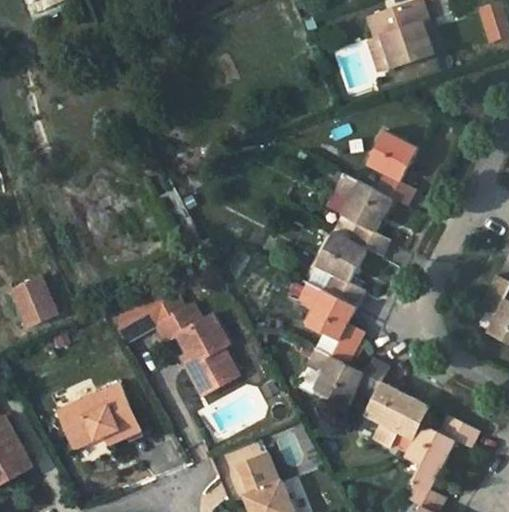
[(414,0),(366,16),(373,37),(383,34),(394,67),(433,53),(427,35),(422,21),(428,19),(421,0),(414,0)]
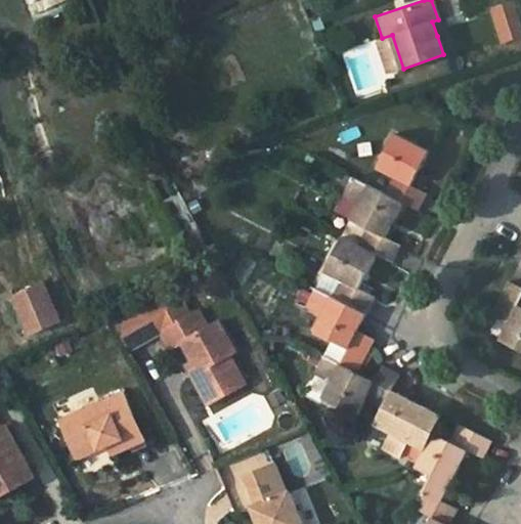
[(520,33),(520,22),(514,1),(492,7),(503,39),(520,33)]
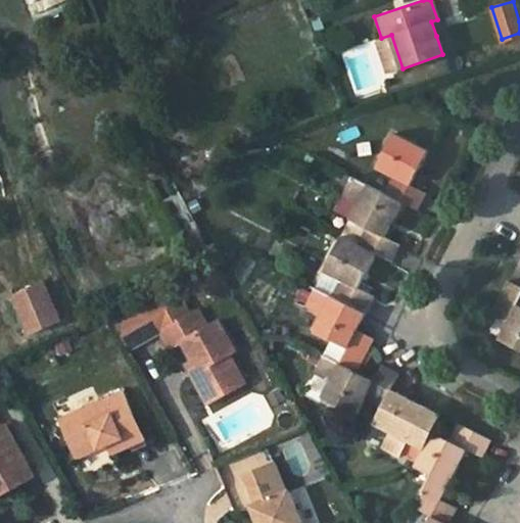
[(442,34),(437,19),(431,21),(436,36),(442,34)]
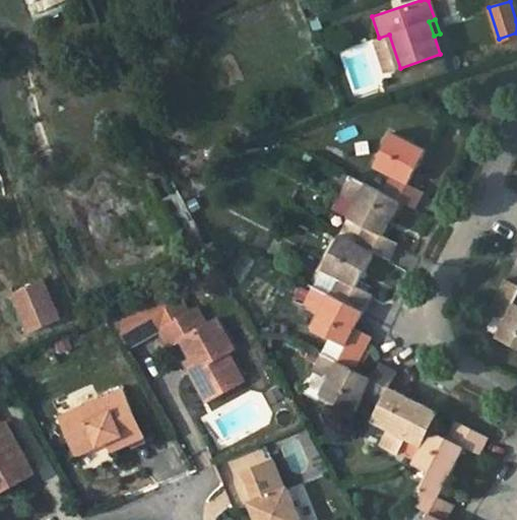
[(385,73),(400,68),(389,35),(379,38),(373,41),(385,73)]
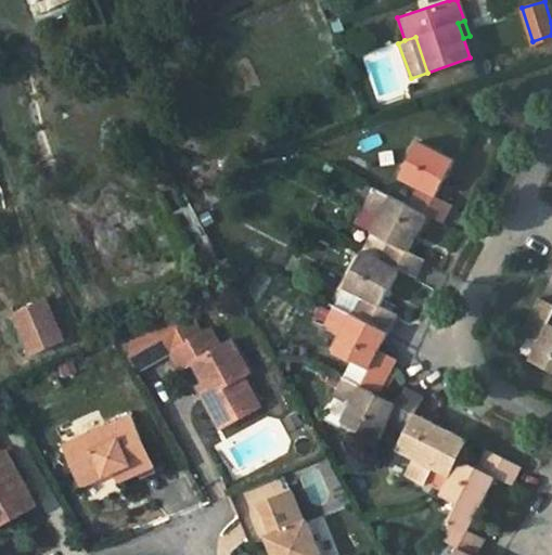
[(413,186),(406,204),(424,214),(441,222),(450,205),(432,195),(450,159),(415,142),(397,178),(413,186)]
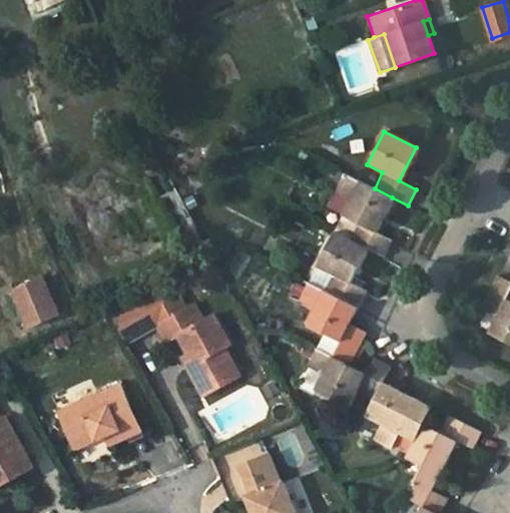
[(344,173),(335,190),(349,197),(341,214),(358,223),(350,239),(366,247),(382,255),(388,244),(391,240),(374,231),(392,197),(375,188),(344,173)]
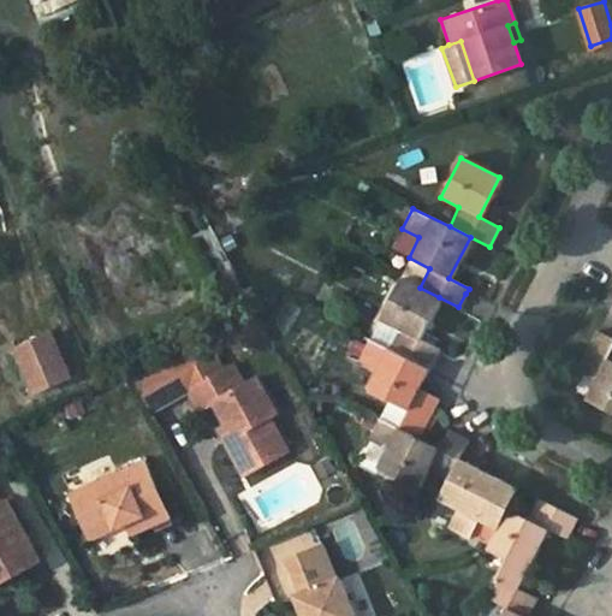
[(419,237),(402,229),(392,248),(409,258),(419,237)]
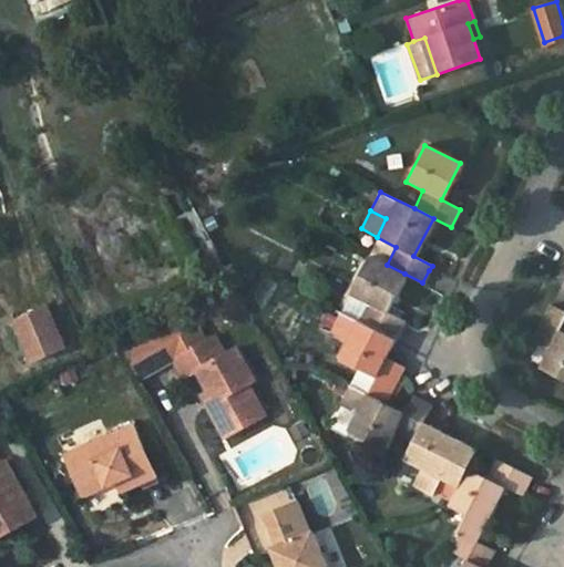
[(349,294),(351,295),(367,303),(362,312),(358,322),(396,341),(402,327),(403,322),(386,312),(404,274),(387,265),(369,256),(349,294)]
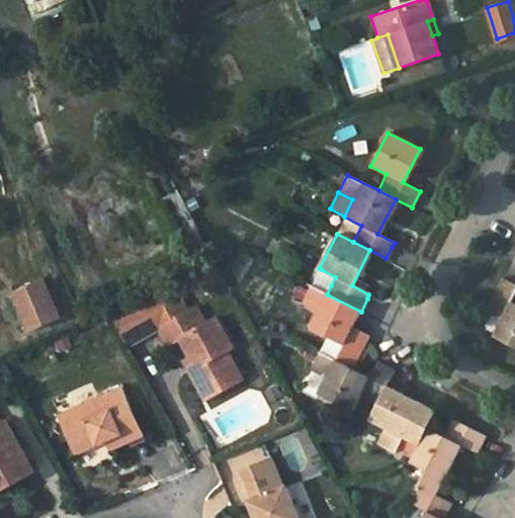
[(335,277),(321,269),(317,277),(331,285),(335,277)]
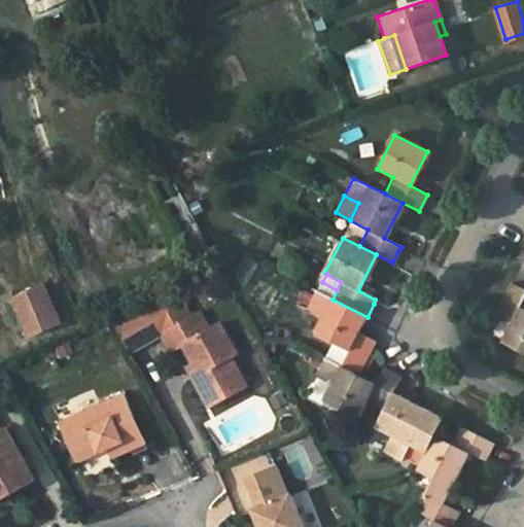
[(523,289),(513,283),(495,316),(511,323),(502,341),(523,352),(523,309),(519,308),(523,297),(523,289)]
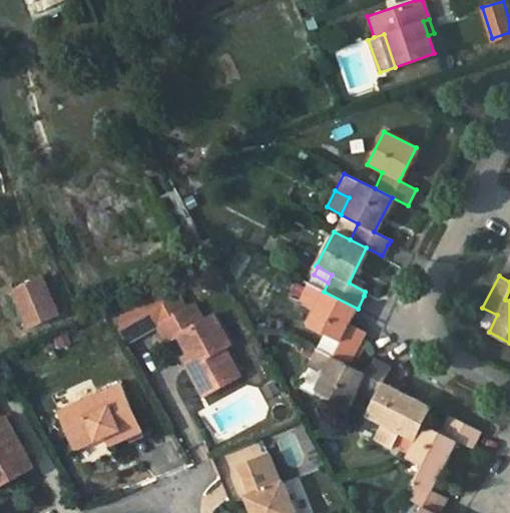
[(40,278),(12,289),(29,326),(56,314),(40,278)]
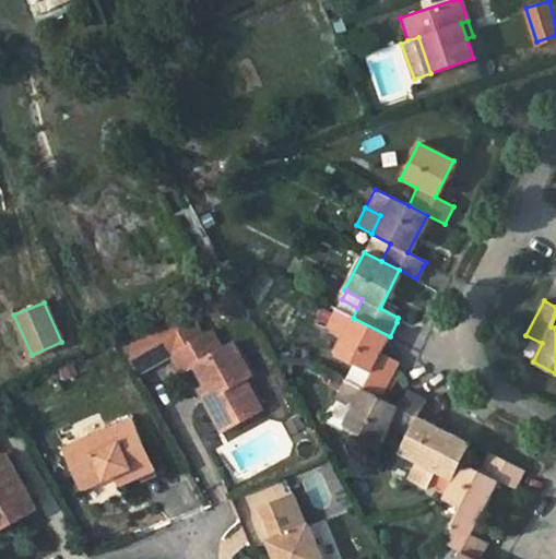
[(363,389),(380,399),(393,375),(398,364),(381,354),(390,336),(353,318),(334,308),(324,326),(342,337),(335,354),(370,372),(363,389)]
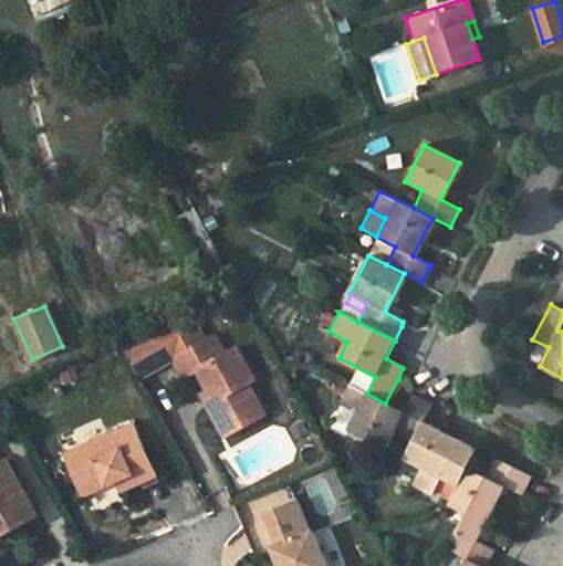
[(170,358),(202,341),(190,318),(117,349),(134,379),(170,358)]
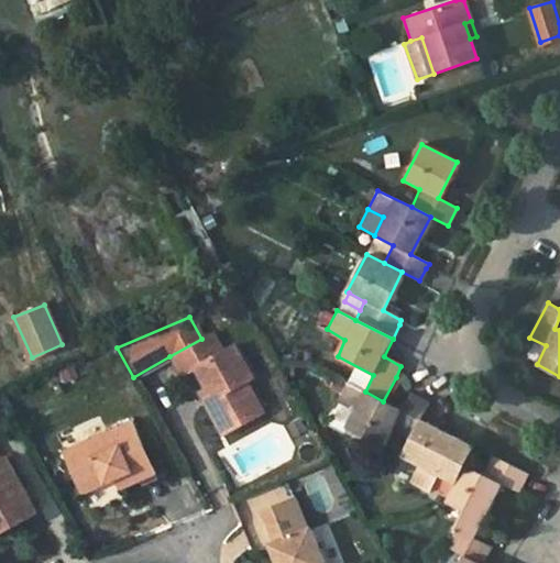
[(194,367),(206,388),(212,400),(205,405),(221,434),(261,411),(245,382),(251,378),(232,346),(220,352),(210,334),(201,339),(169,356),(180,375),(194,367)]
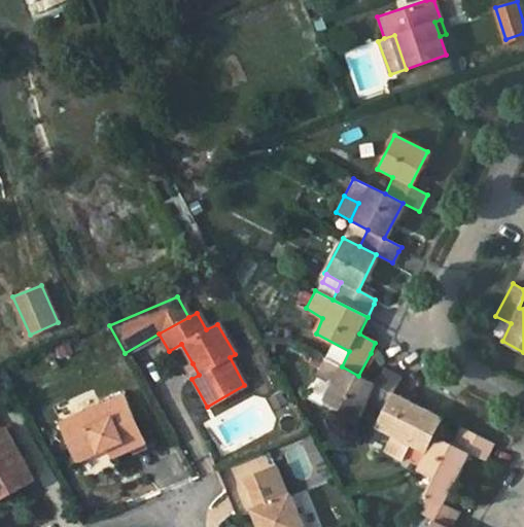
[(384,411),(393,393),(400,378),(384,371),(376,385),(358,376),(342,366),(324,358),(316,377),(332,386),(324,401),(359,419),(368,403),(384,411)]
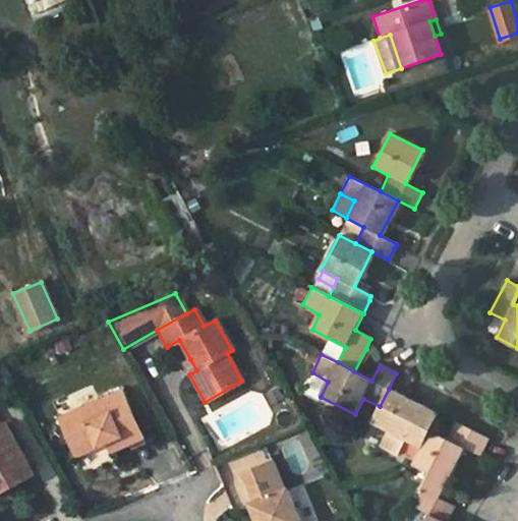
[(183,363),(189,374),(196,370),(190,359),(183,363)]
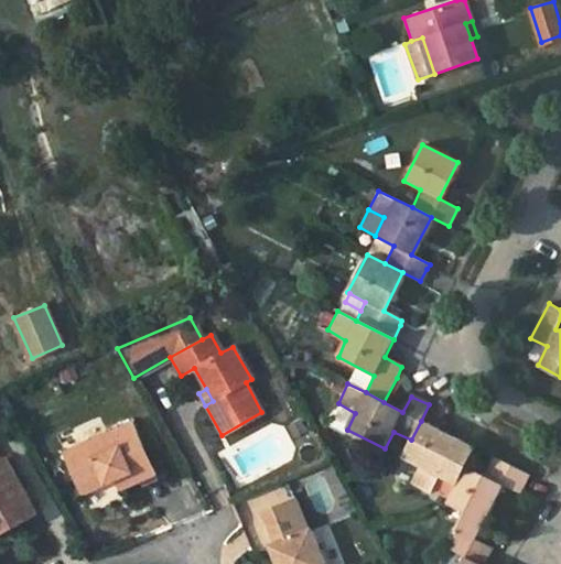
[(421,421),(411,440),(402,458),(421,468),(413,485),(431,494),(439,477),(454,486),(464,465),(473,447),(448,434),(421,421)]
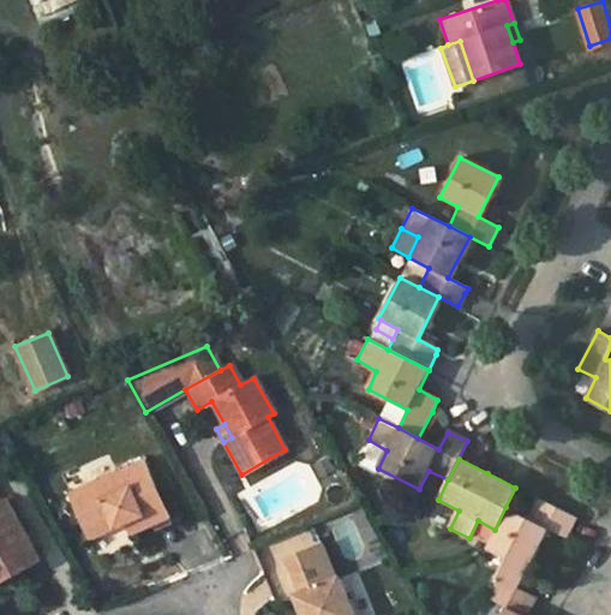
[(142,463),(69,495),(88,539),(125,523),(130,533),(166,517),(142,463)]
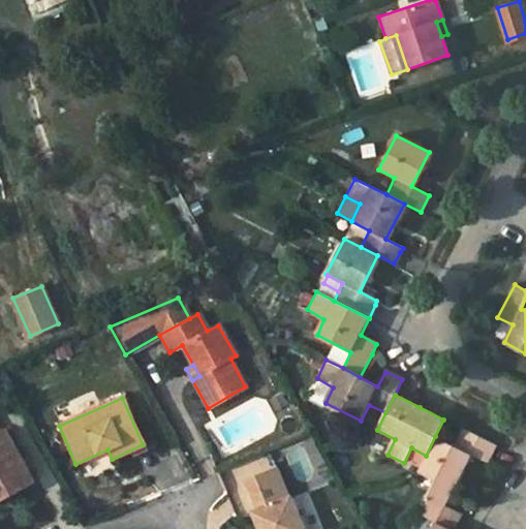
[(0,498),(34,480),(4,429),(0,431),(0,498)]
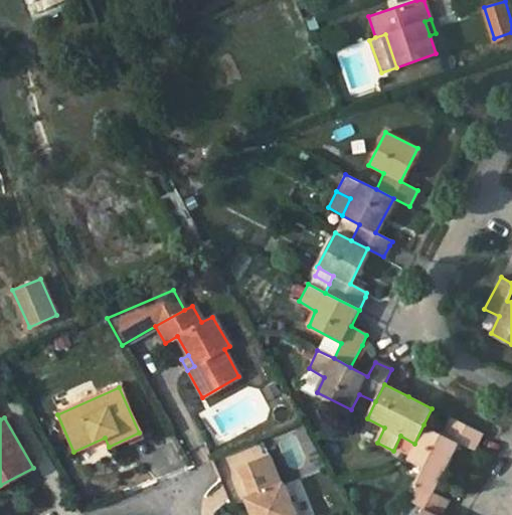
[(441,434),(423,424),(414,444),(406,459),(421,468),(414,485),(432,493),(458,443),(473,450),(481,434),(449,417),(441,434)]
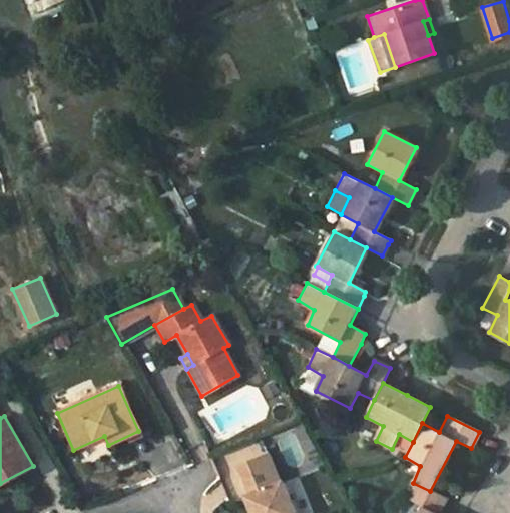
[(245,497),(251,512),(294,512),(281,482),(278,483),(267,455),(240,466),(251,494),(245,497)]
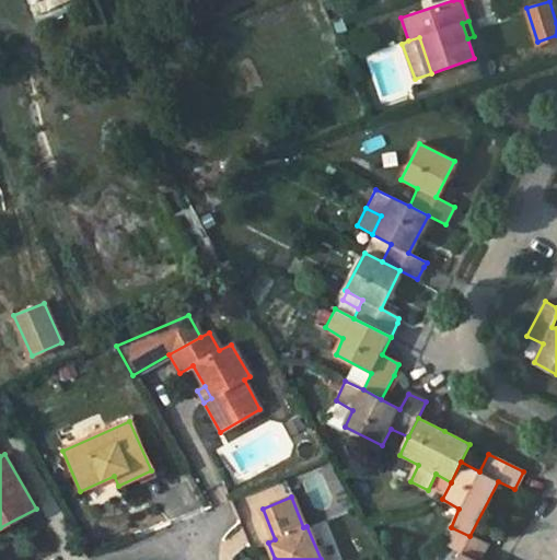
[(478,559),(487,545),(470,536),(451,527),(441,546),(460,555),(455,559),(478,559)]
